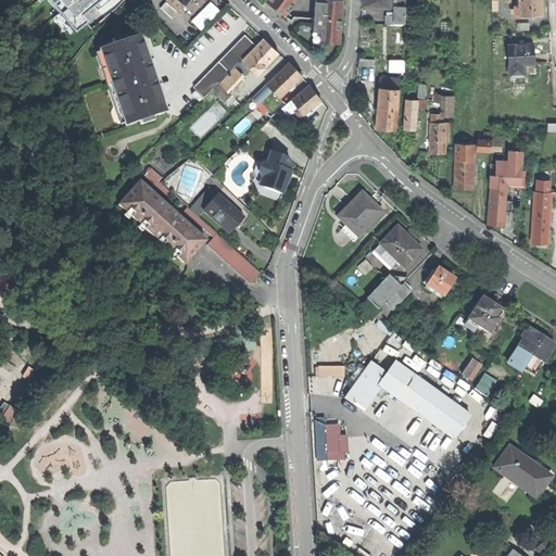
[(46,0),(74,35),(88,24),(83,17),(97,5),(103,0),(46,0)]
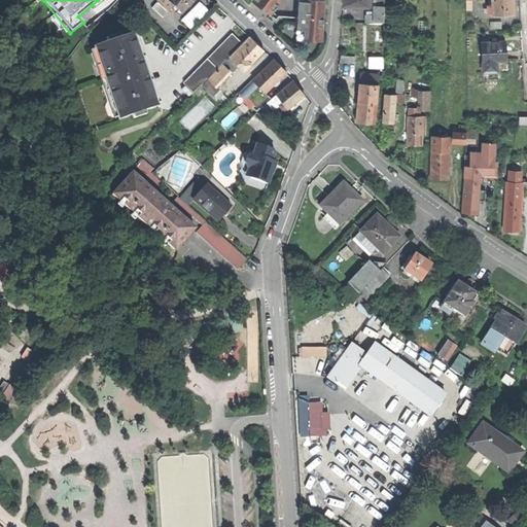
[(104,1),(103,0),(98,0),(92,5),(94,8),(104,1)]
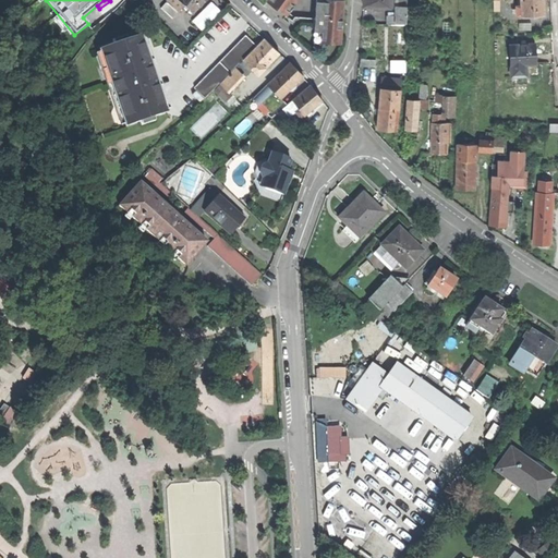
[(168,0),(166,3),(176,13),(181,7),(173,0),(168,0)]
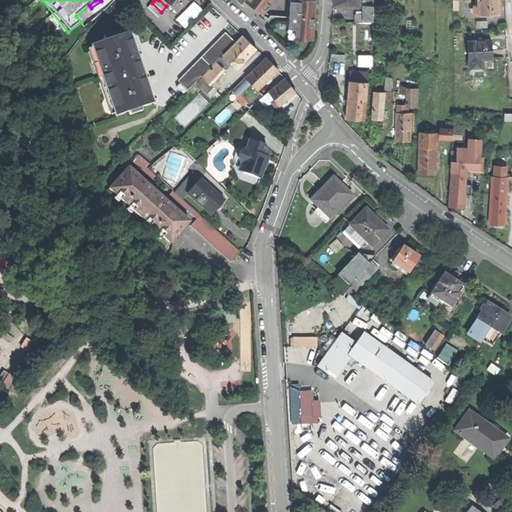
[(159,0),(166,6),(175,14),(185,0),(159,0)]
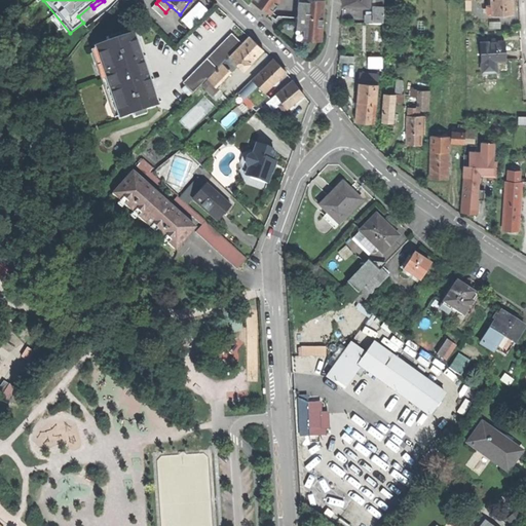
[(258,0),(256,4),(270,14),(279,0),(258,0)]
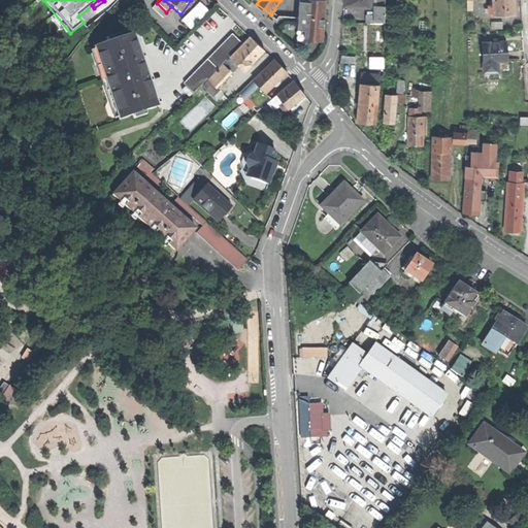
[(299,0),(298,20),(298,23),(298,30),(305,30),(304,40),(315,40),(315,35),(323,35),(325,0),(324,0),(299,0)]
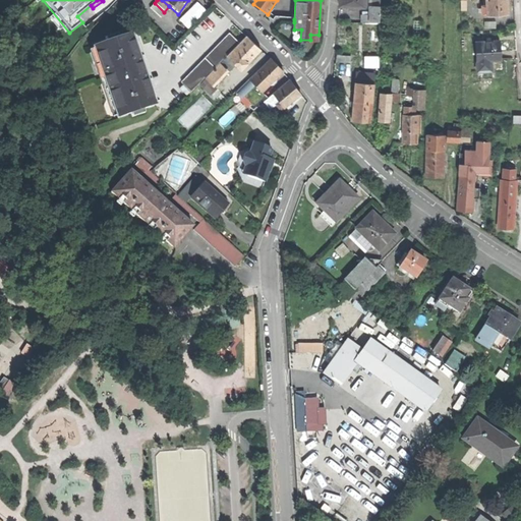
[(486,0),(487,6),(482,6),(483,15),(487,14),(487,15),(508,14),(508,6),(507,0),(486,0)]
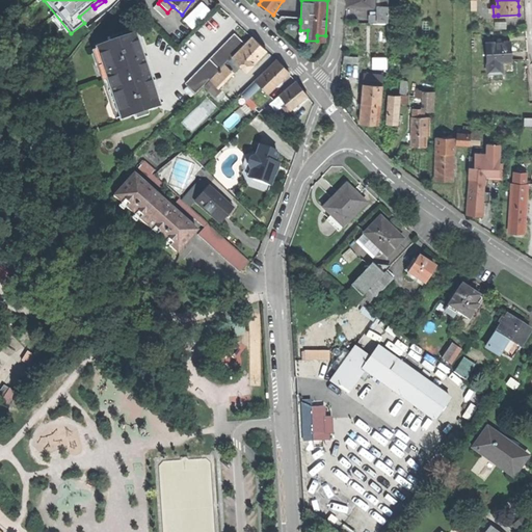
[(169,15),(167,12),(158,3),(153,9),(164,20),(169,15)]
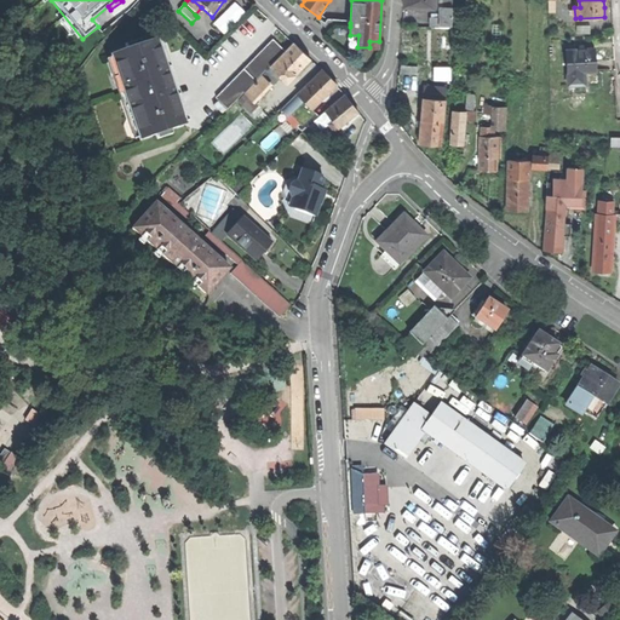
[(453,7),(442,7),(442,17),(431,18),(431,27),(452,27),(453,7)]
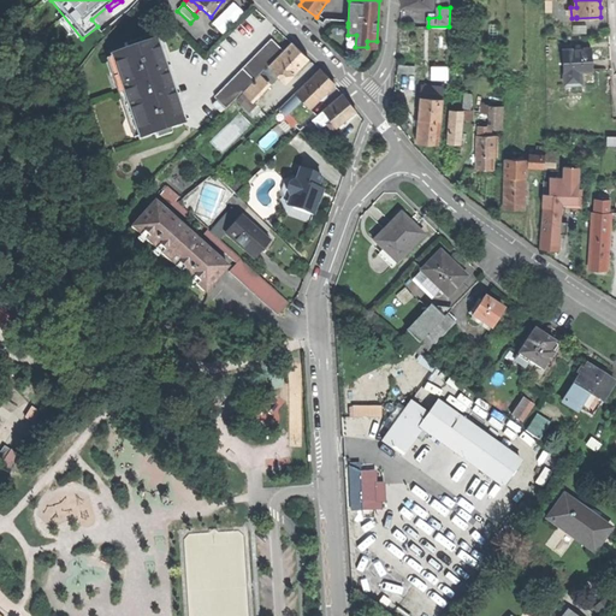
[(138,140),(184,124),(171,86),(155,39),(110,53),(138,140)]
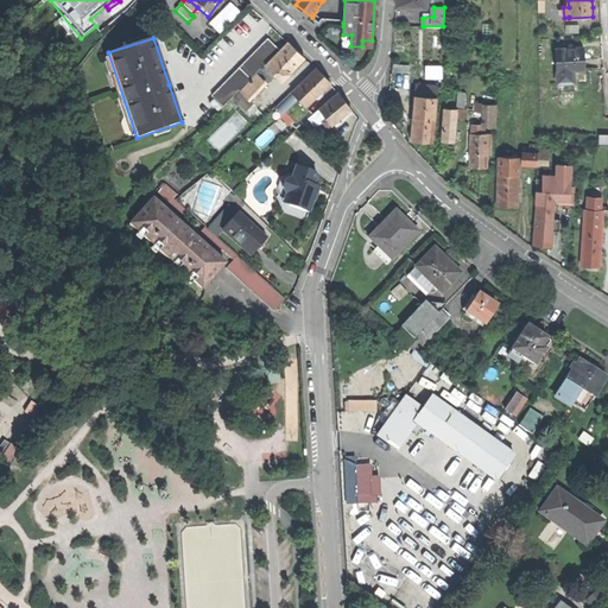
[(209,103),(219,112),(279,50),(268,39),(211,95),(215,99),(209,103)]
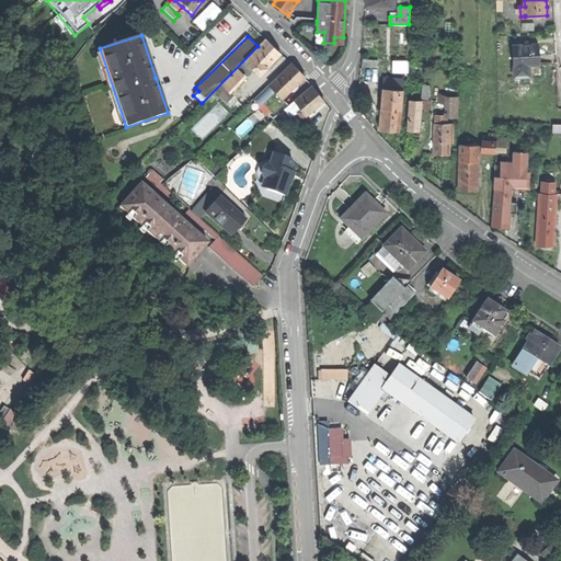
[(266,39),(222,84),(228,90),(243,75),(248,79),(255,70),(260,75),(281,54),(275,48),(266,39)]
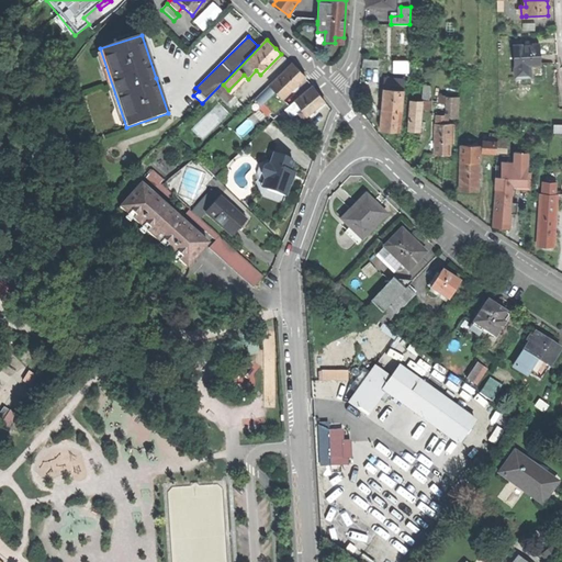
[(531,77),(530,66),(540,65),(540,57),(539,44),(514,45),(516,78),(531,77)]
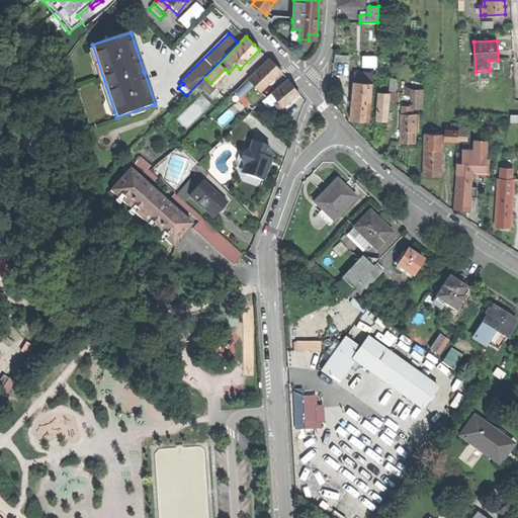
[(269,58),(235,92),(241,97),(243,95),(249,101),(251,103),(253,102),(261,94),(261,92),(261,91),(281,71),(275,65),(269,58)]
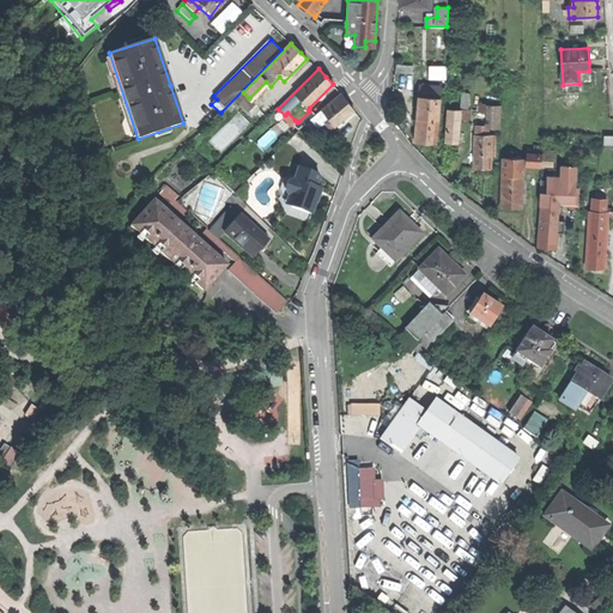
[(442,89),(419,86),(414,141),(425,143),(436,144),(442,89)]
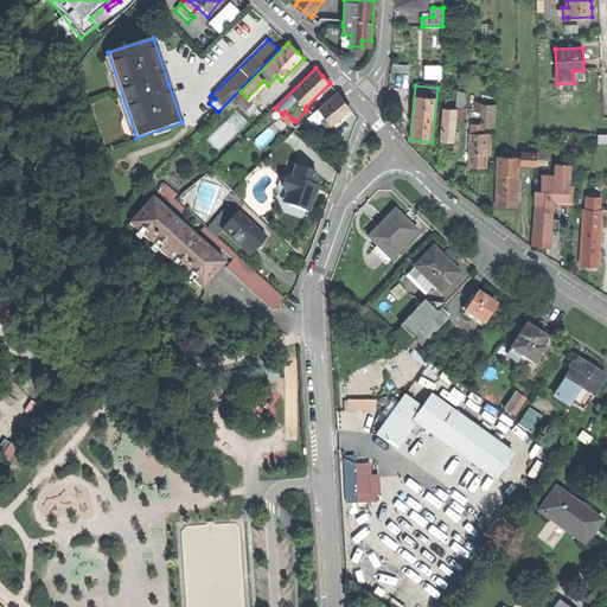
[(313,114),(300,126),(307,135),(323,122),(327,128),(351,109),(345,102),(339,93),(313,114)]
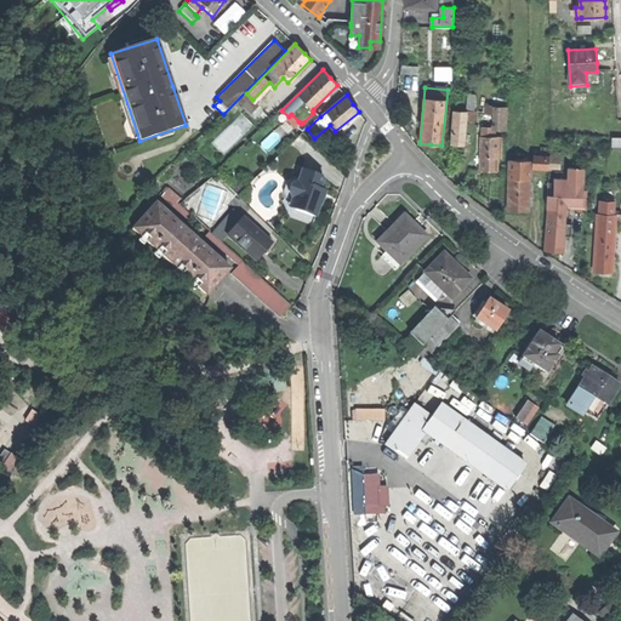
[(476,96),(468,95),(466,112),(474,113),(476,96)]
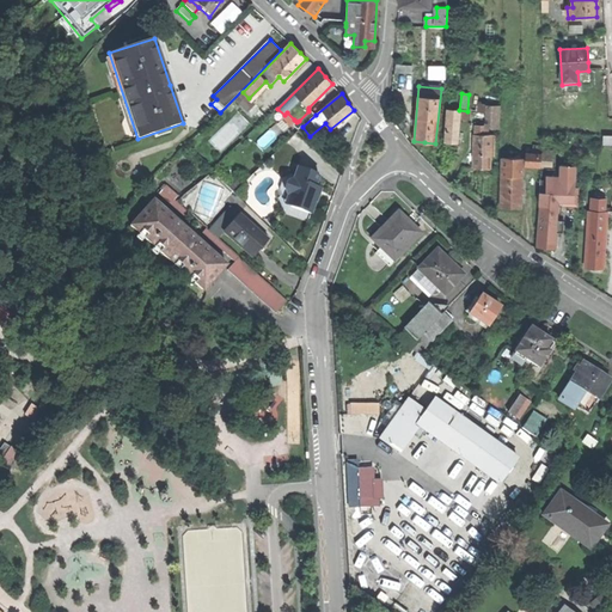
[(489,126),(490,126),(490,108),(479,106),(479,112),(487,112),(485,126),(489,126)]
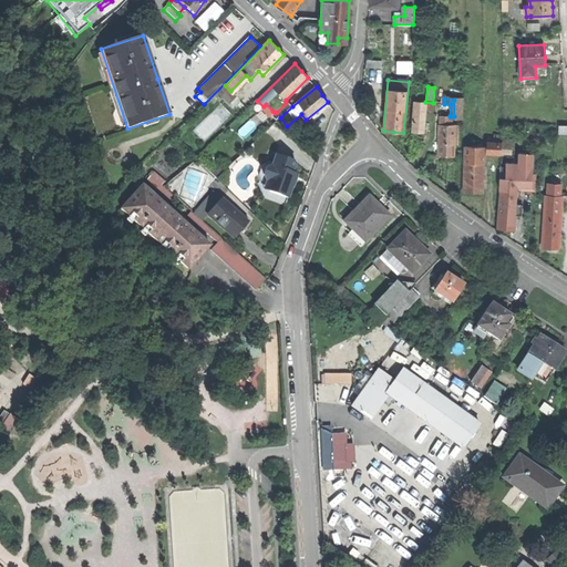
[(425,109),(425,102),(415,101),(413,132),(423,133),(425,109)]
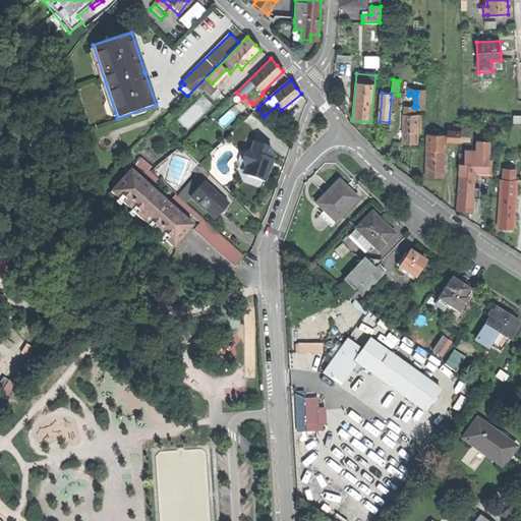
[(254,111),(257,108),(269,98),(265,94),(263,95),(254,103),(250,107),(254,111)]
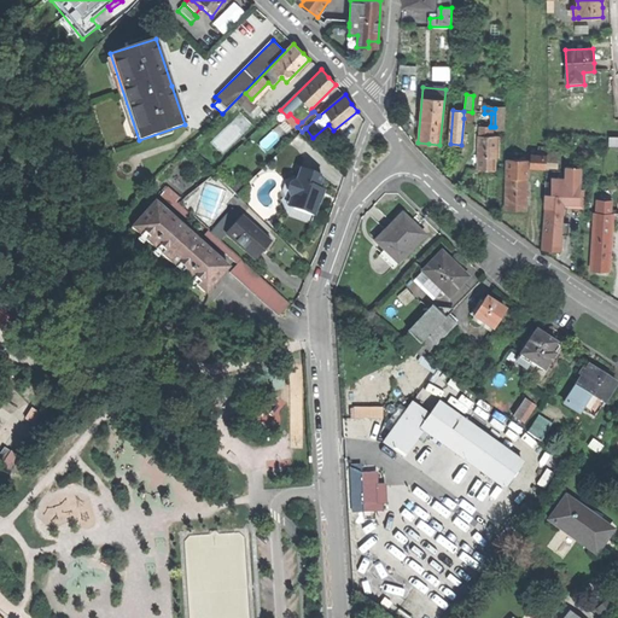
[(490,127),(481,127),(479,169),(487,170),(495,170),(495,158),(499,158),(499,136),(494,136),(494,127),(490,127)]
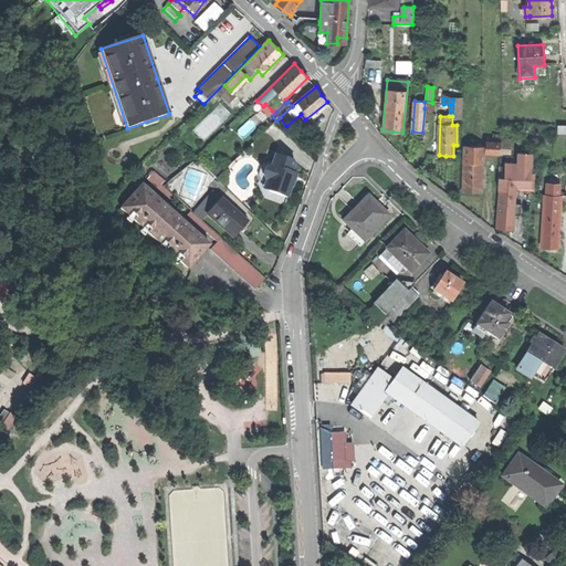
[(489,144),(489,153),(509,154),(509,144),(489,144)]
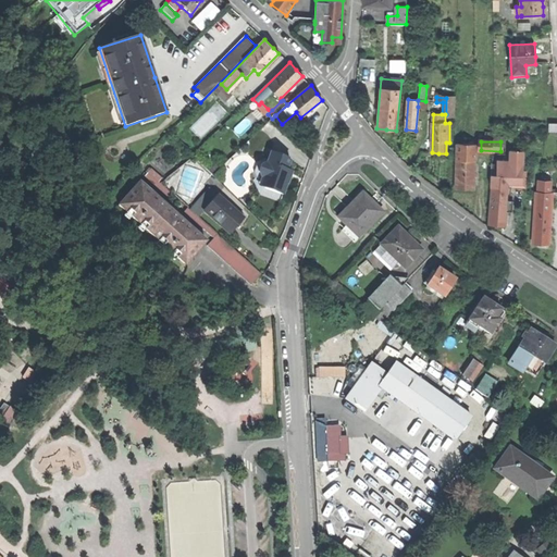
[(475,145),(457,144),(456,189),(466,189),(473,189),(474,161),(475,161),(475,145)]
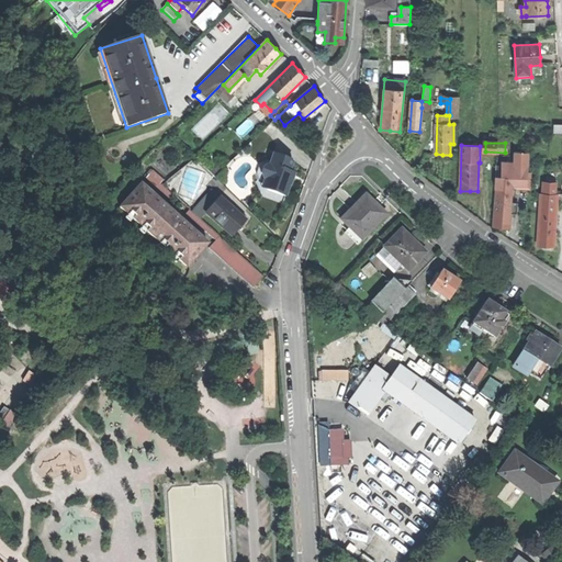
[(517,153),(517,166),(527,166),(527,153),(517,153)]
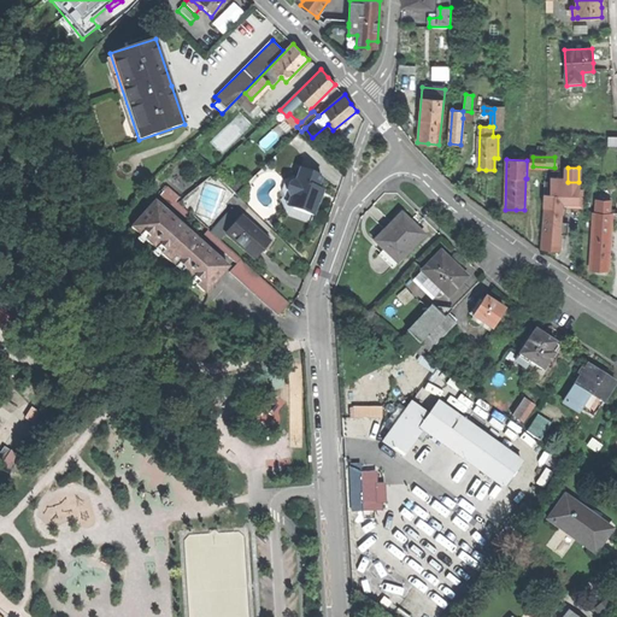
[(293,209),(313,216),(317,204),(319,203),(321,197),(317,195),(319,189),(318,188),(322,176),(300,169),(298,177),(297,181),(294,180),(289,183),(286,191),(289,195),(291,197),(295,199),(293,209)]
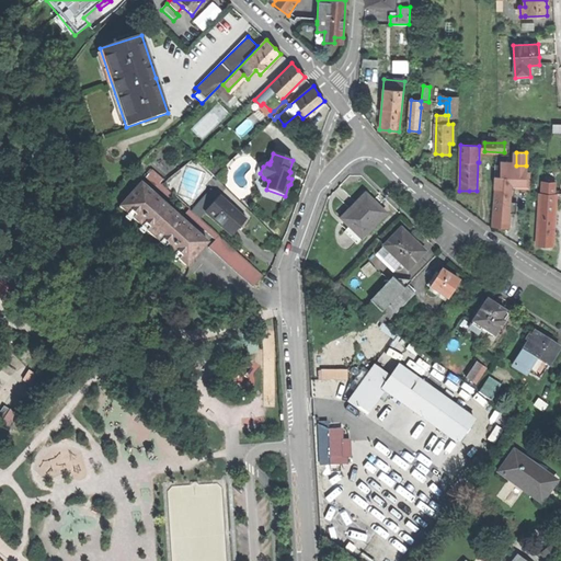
[(282,204),(285,196),(266,190),(261,187),(264,179),(263,178),(260,173),(263,167),(267,163),(270,164),(271,161),(266,160),(260,163),(256,173),(260,180),(255,182),(262,197),(282,204)]
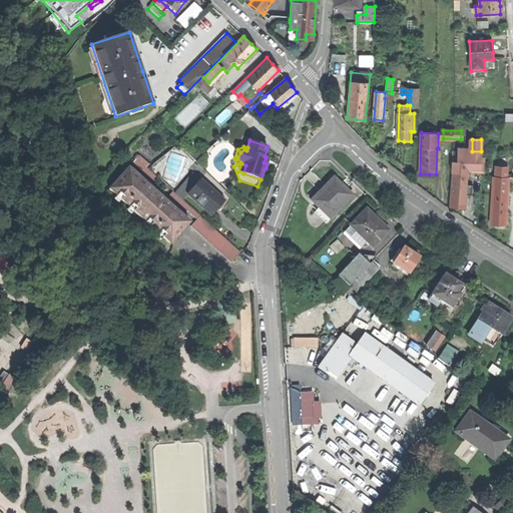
[(472,151),(458,151),(458,162),(452,162),(452,172),(450,206),(458,207),(465,208),(466,195),(464,195),(466,168),(480,169),(481,151),(472,151)]
